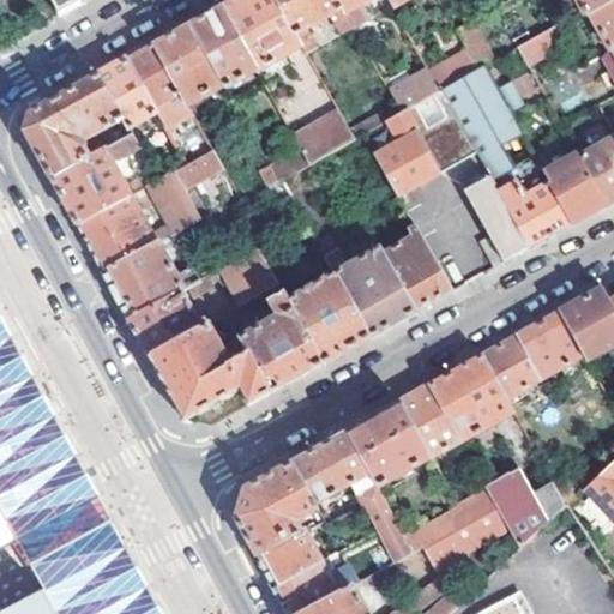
[(90,0),(54,0),(62,16),(90,0)]
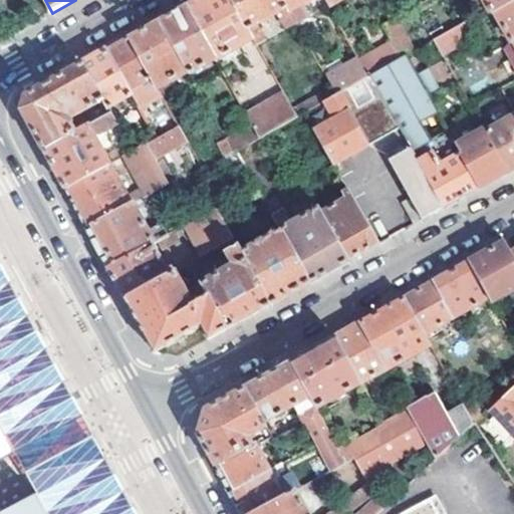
[(198,0),(187,7),(217,60),(254,38),(231,0),(198,0)]
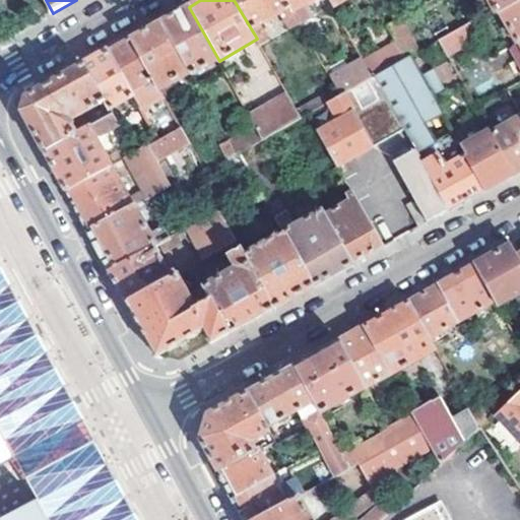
[(234,0),(257,39),(261,47),(270,41),(261,24),(282,13),(291,29),(302,24),(295,12),(286,0),(234,0)]
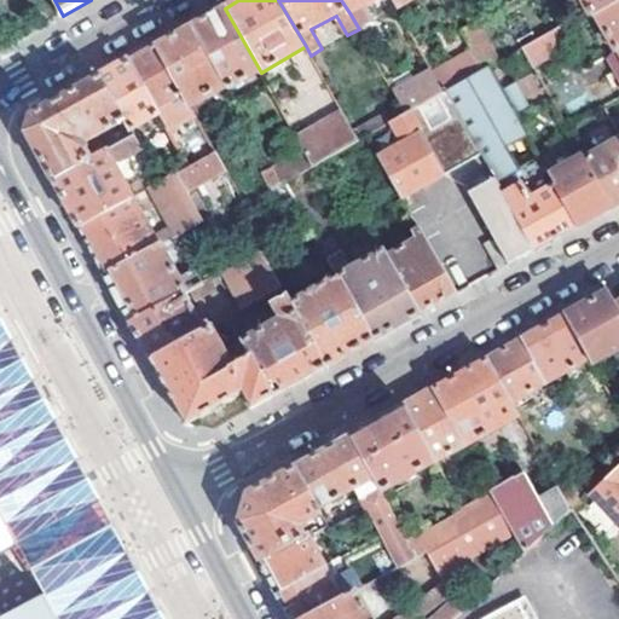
[(341,0),(351,15),(375,0),(341,0)]
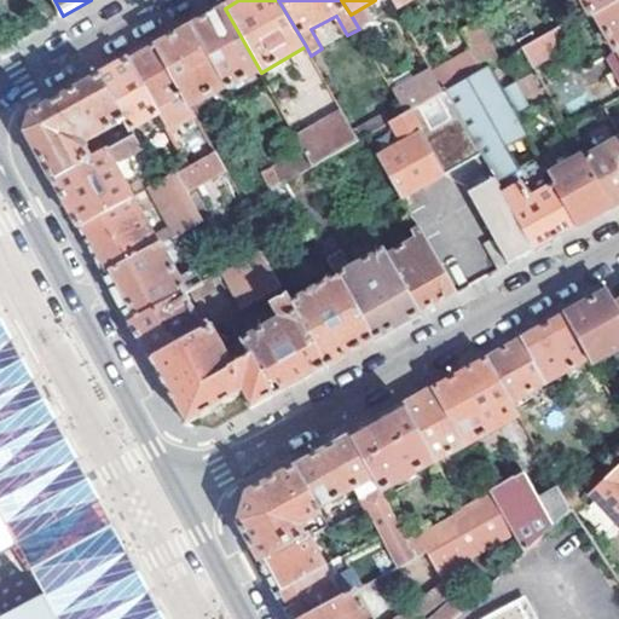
[(618,0),(580,0),(590,16),(595,13),(618,0)]
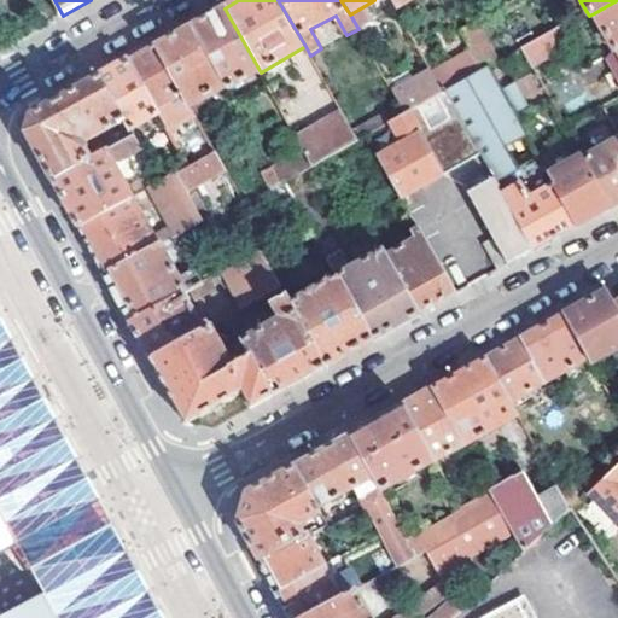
[(617,0),(594,13),(614,51),(617,48),(617,0)]
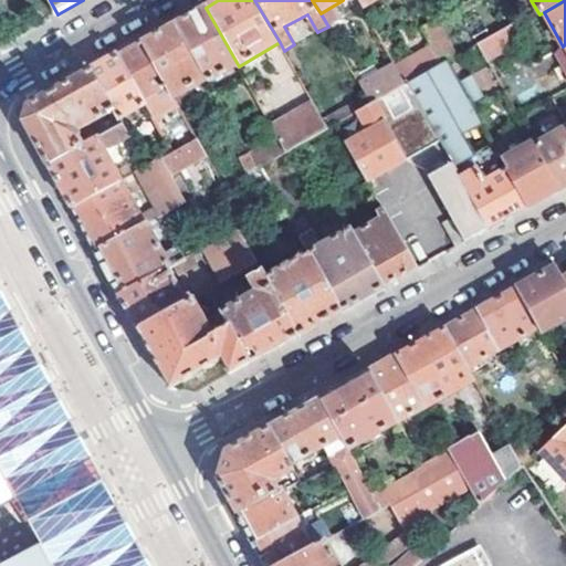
[(207,76),(209,82),(239,66),(206,8),(185,19),(177,23),(207,76)]
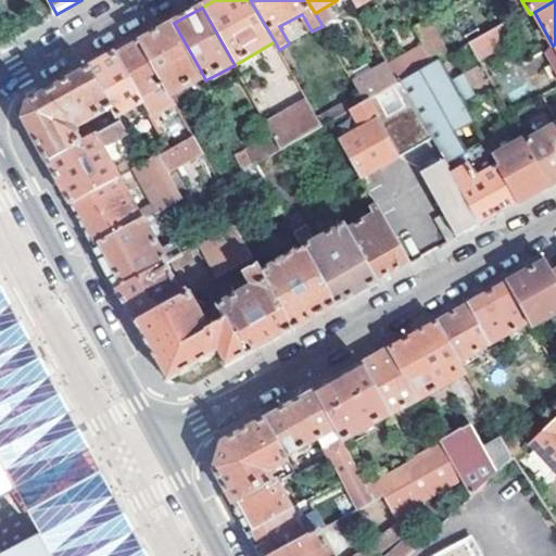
[(427,21),(414,27),(427,49),(434,63),(439,61),(449,55),(427,21)]
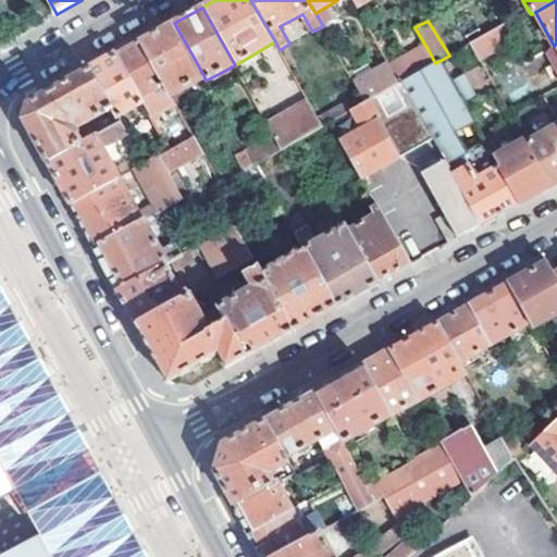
[(163,85),(169,95),(203,75),(174,23),(148,38),(140,42),(163,85)]
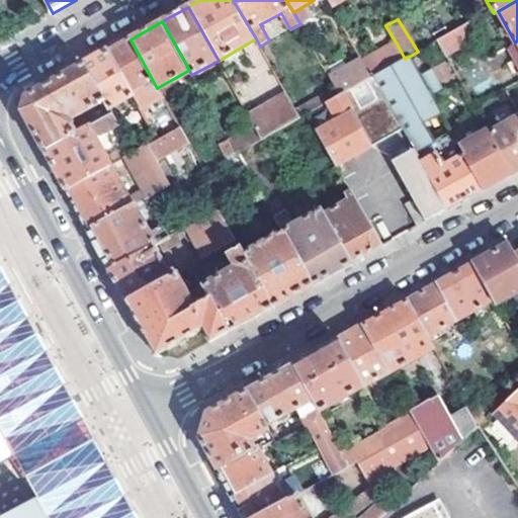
[(437,40),(446,57),(478,39),(468,23),(437,40)]
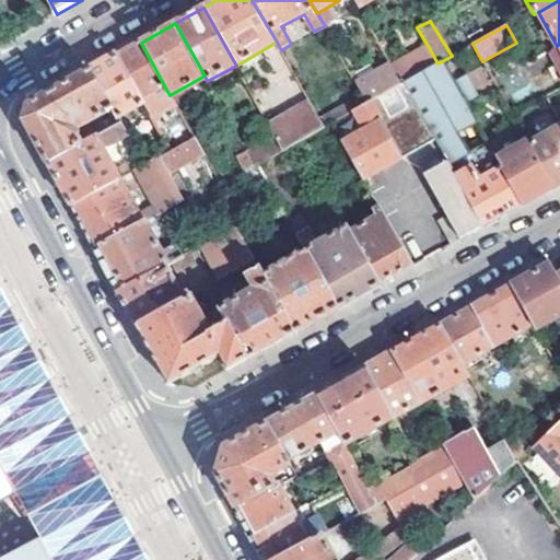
[(117,56),(143,103),(148,98),(146,95),(164,85),(141,43),(123,53),(117,56)]
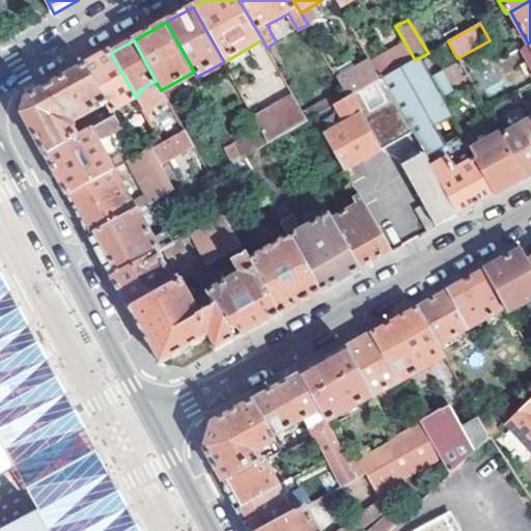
[(530,42),(528,44),(519,48),(530,70),(530,42)]
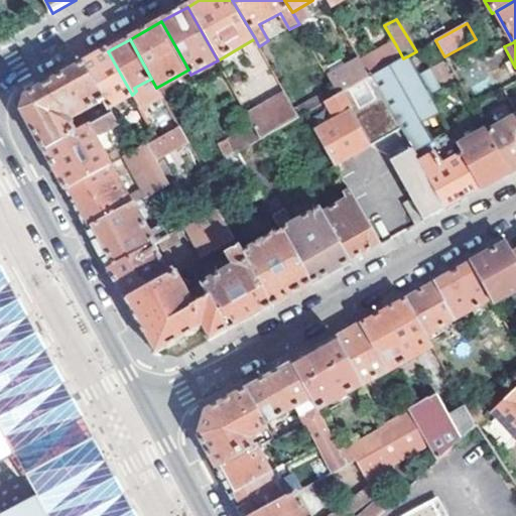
[(396,45),(364,63),(371,77),(403,58),(396,45)]
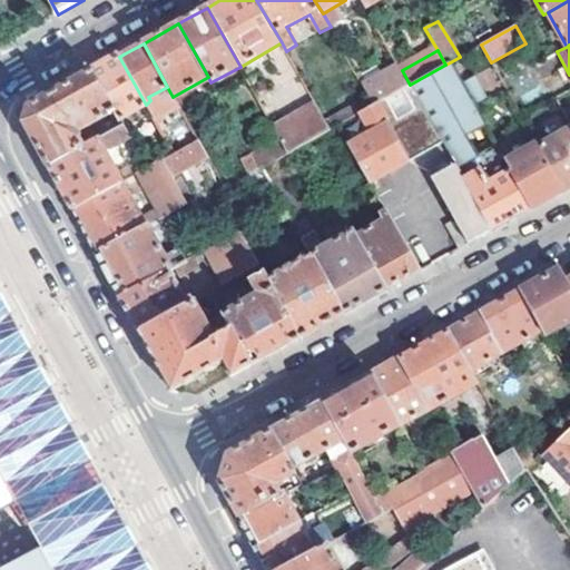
[(115,112),(120,121),(146,107),(146,105),(119,57),(98,68),(91,72),(115,112)]
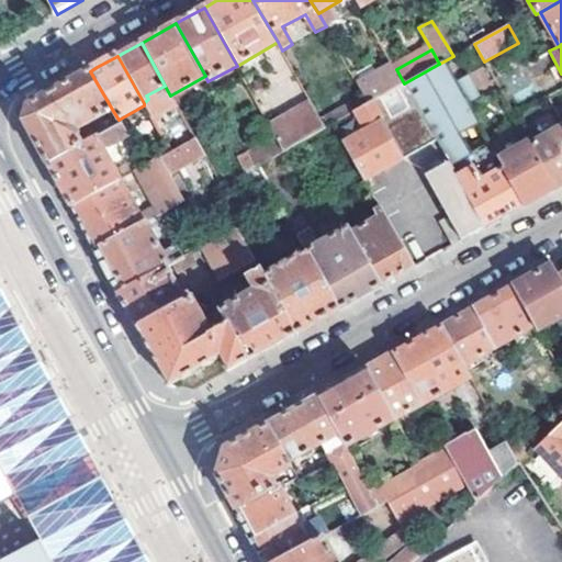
[(456,81),(444,62),(439,64),(404,83),(415,103),(436,139),(450,164),(451,166),(471,155),(460,135),(456,127),(474,117),(468,105),(456,81)]
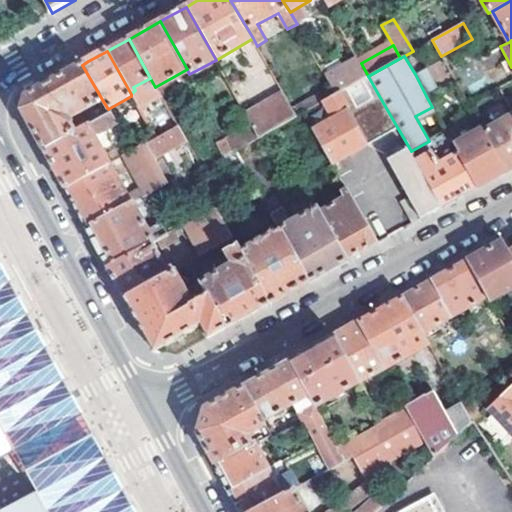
[(361,63),(329,81),(337,94),(346,88),(368,76),(361,63)]
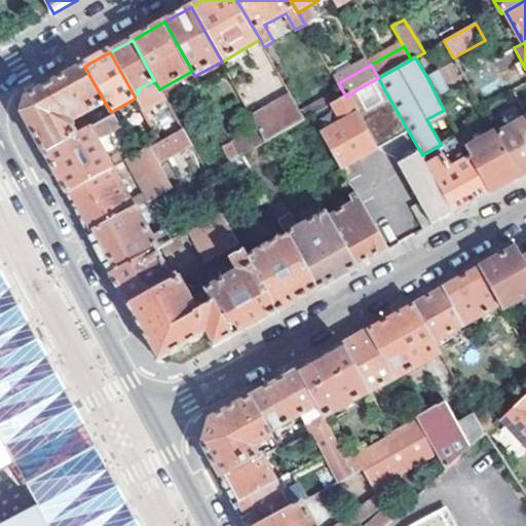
[(25,107),(23,114),(44,154),(77,137),(72,127),(74,121),(106,104),(84,67),(55,83),(27,99),(25,107)]
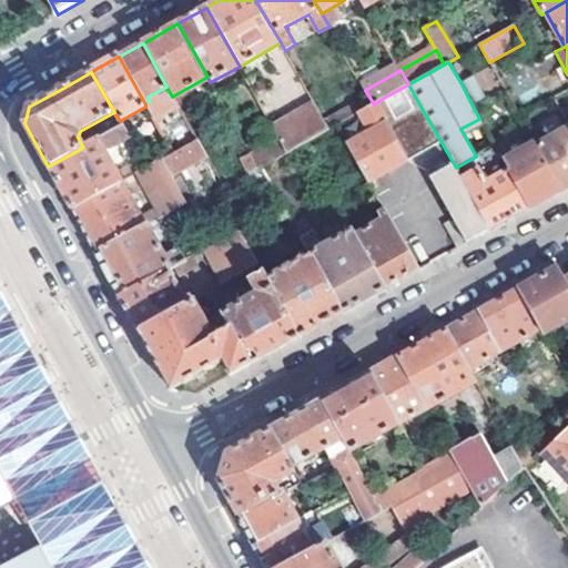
[(475,74),(460,82),(473,107),(488,98),(475,74)]
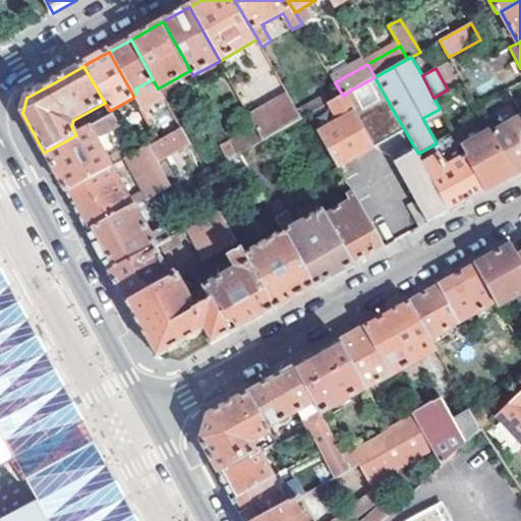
[(340,166),(404,129),(385,96),(362,108),(352,90),(343,96),(334,101),(344,119),(322,131),(340,166)]
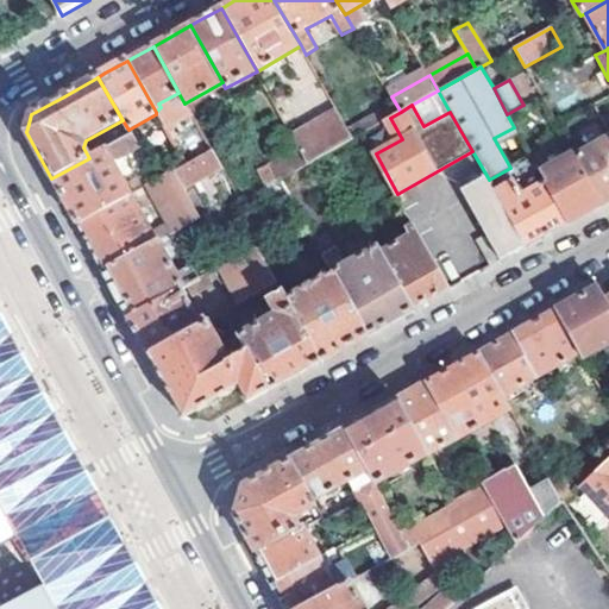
[(296,139),(309,163),(355,138),(340,114),(296,139)]
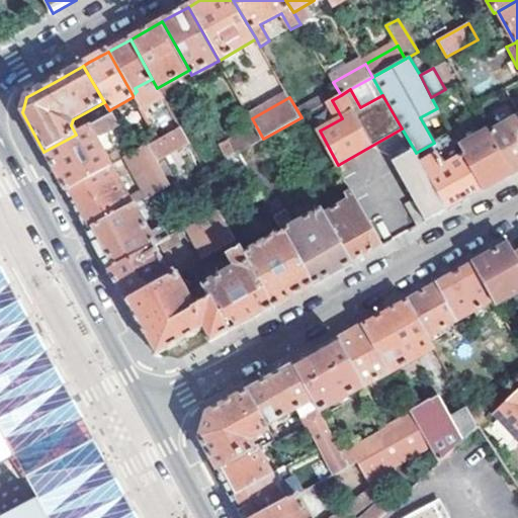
[(437,108),(420,117),(424,124),(441,115),(437,108)]
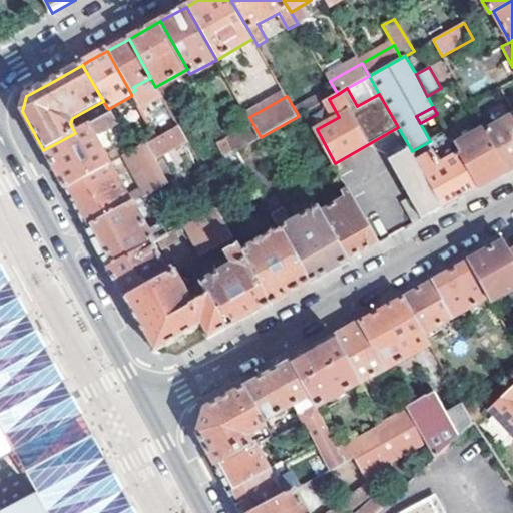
[(75,133),(43,150),(54,170),(65,190),(108,165),(92,135),(95,133),(99,135),(116,124),(110,114),(75,133)]
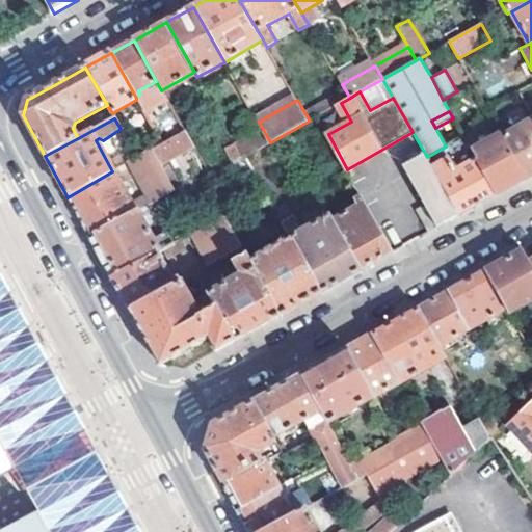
[(531,120),(503,136),(526,177),(531,173),(531,120)]
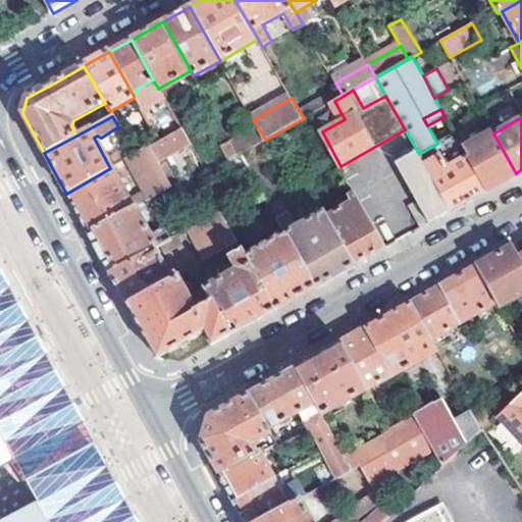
[(189,143),(179,127),(147,147),(155,162),(189,143)]
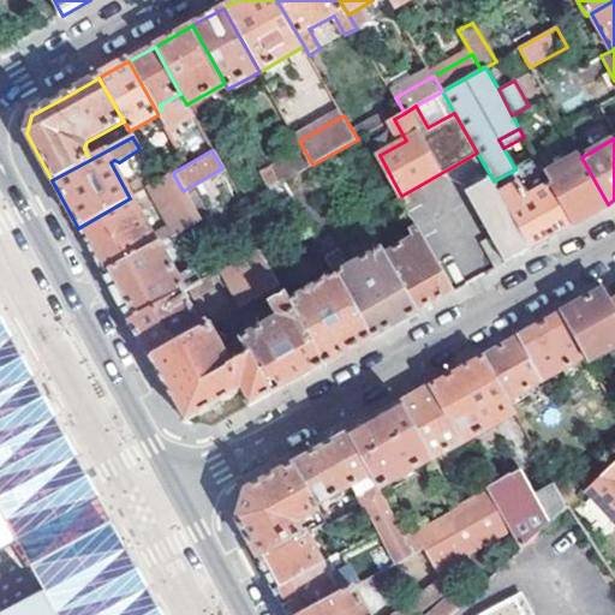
[(581,157),(579,154),(544,173),(573,224),(593,213),(608,204),(581,157)]
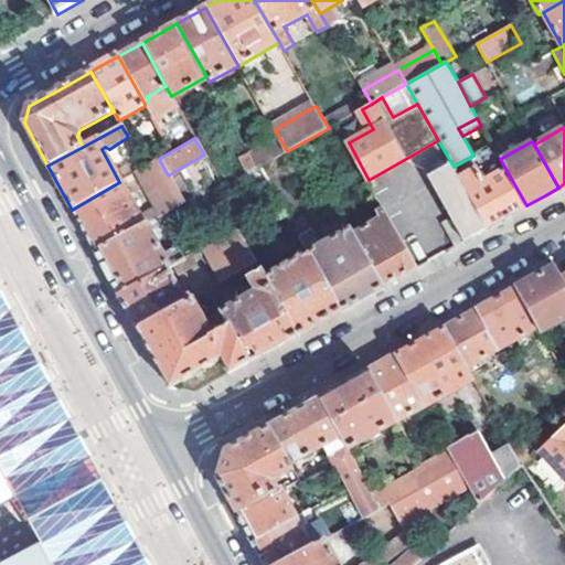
[(500,159),(492,145),(473,156),(454,167),(488,226),(510,214),(516,211),(526,205),(500,159)]
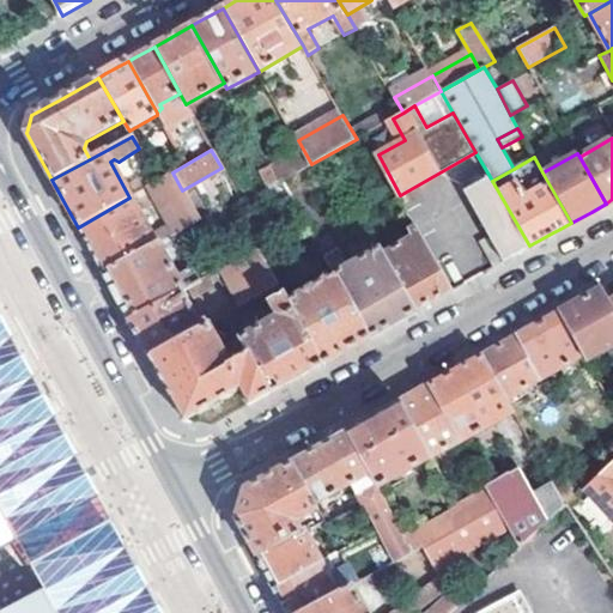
[(260,171),(269,188),(279,182),(271,165),(260,171)]
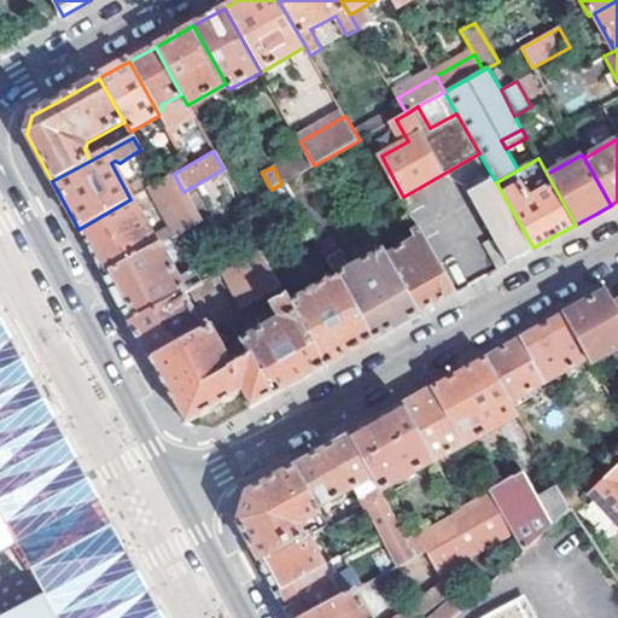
[(130,199),(79,229),(85,239),(105,277),(169,240),(200,221),(184,192),(174,174),(152,186),(170,227),(151,238),(130,199)]
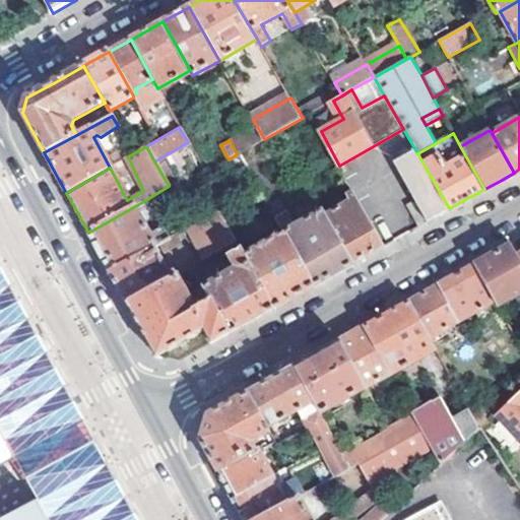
[(449,208),(417,153),(416,151),(396,163),(415,198),(407,203),(419,225),(449,208)]
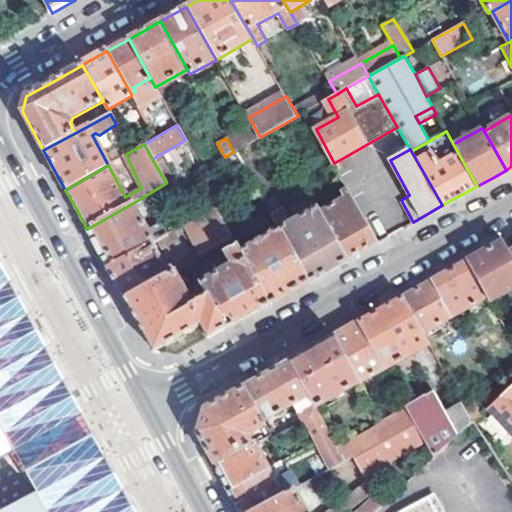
[(343,195),(346,201),(321,214),(346,259),(371,245),(377,242),(349,191),(343,195)]
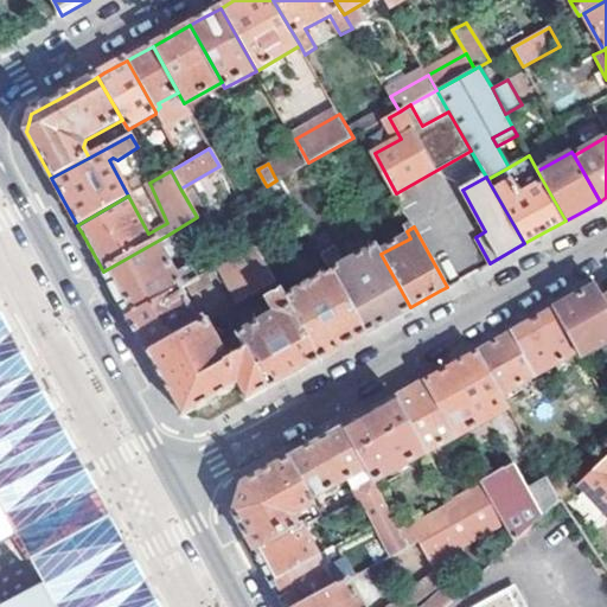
[(166,236),(103,272),(108,282),(128,319),(180,289),(186,286),(199,279),(192,264),(176,274),(165,257),(174,251),(166,236)]
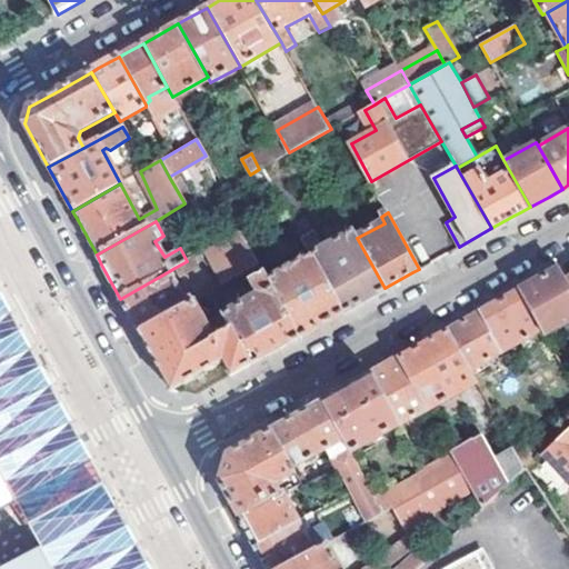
[(208,250),(225,283),(247,270),(259,263),(241,231),(208,250)]
